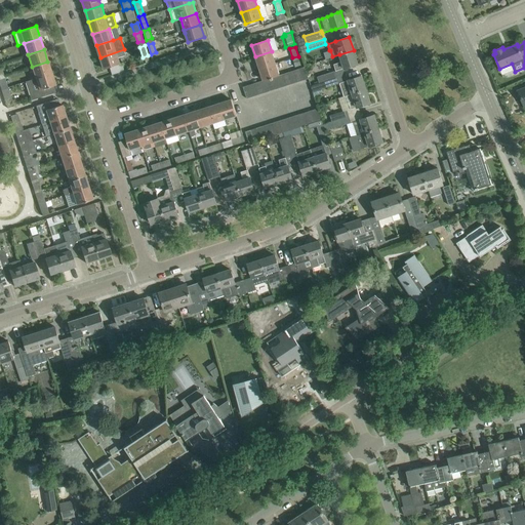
[(101,57),(104,70),(120,65),(118,57),(125,55),(124,49),(101,57)]
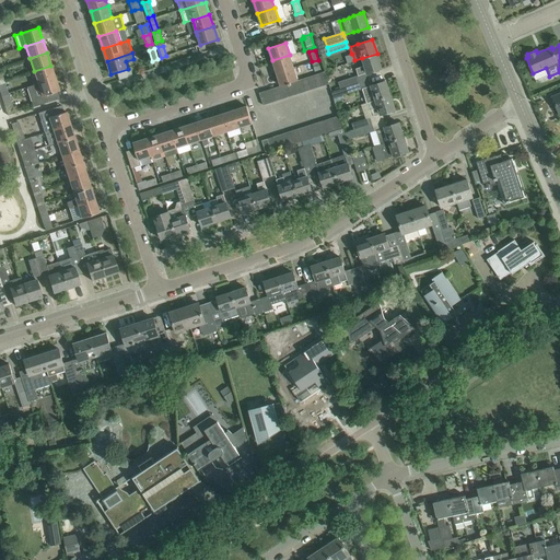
[(357,69),(359,76),(366,73),(368,73),(382,69),(377,54),(362,58),(364,66),(357,69)]
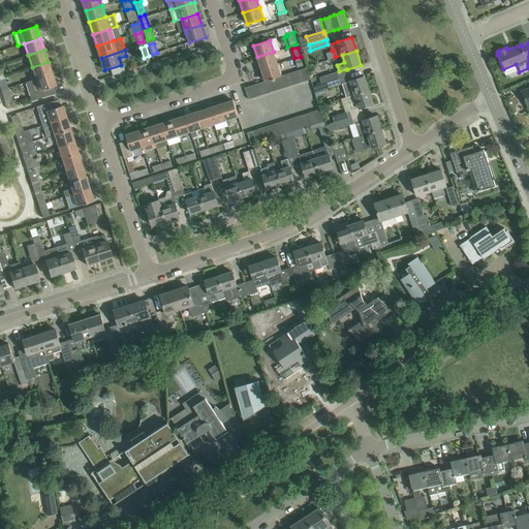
[(278,64),(274,52),(257,57),(261,69),(278,64)]
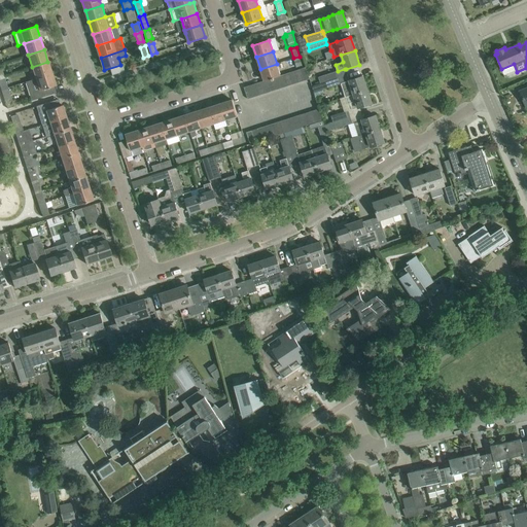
[(300,57),(293,58),(296,67),(303,65),(300,57)]
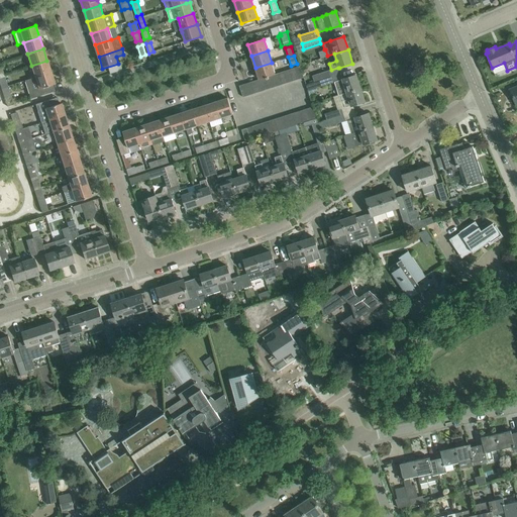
[(50,72),(46,61),(31,66),(34,77),(50,72)]
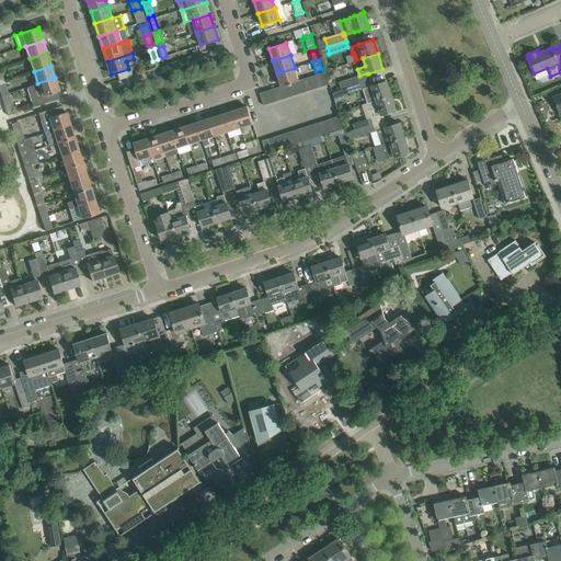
[(298,80),(295,68),(277,73),(282,86),(284,86),(289,83),(296,81),(298,80)]
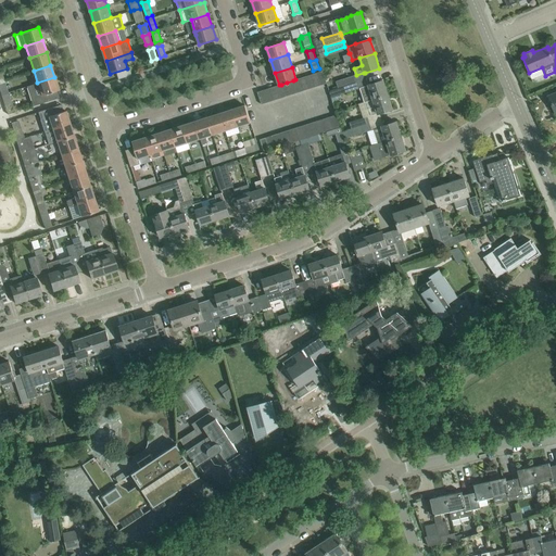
[(327,84),(324,73),(323,71),(317,73),(320,86),(327,84)]
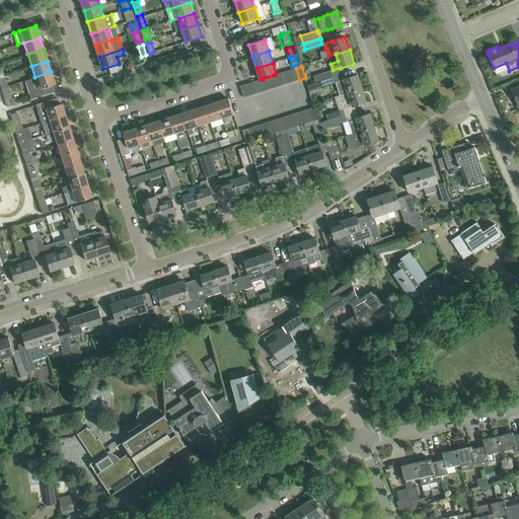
[(294,81),(299,80),(296,68),(290,70),(294,81)]
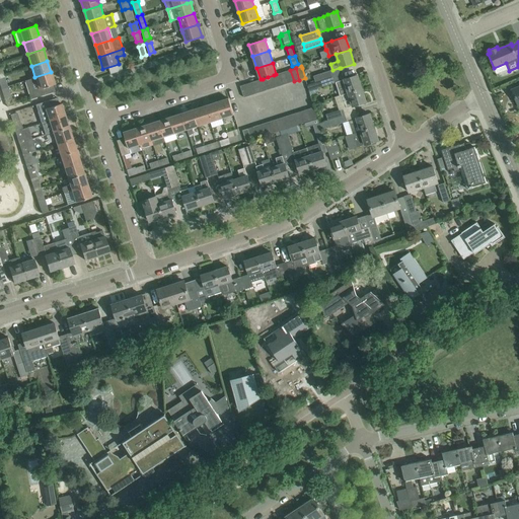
[(288,83),(294,81),(290,70),(285,72),(288,83)]
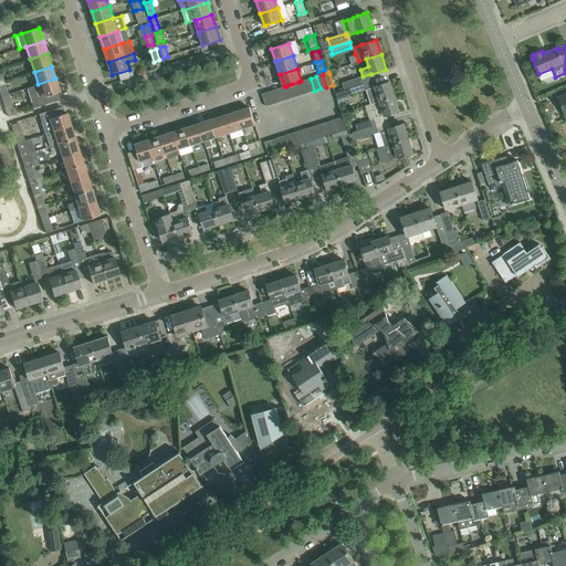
[(344,90),(363,84),(360,76),(342,83),(344,90)]
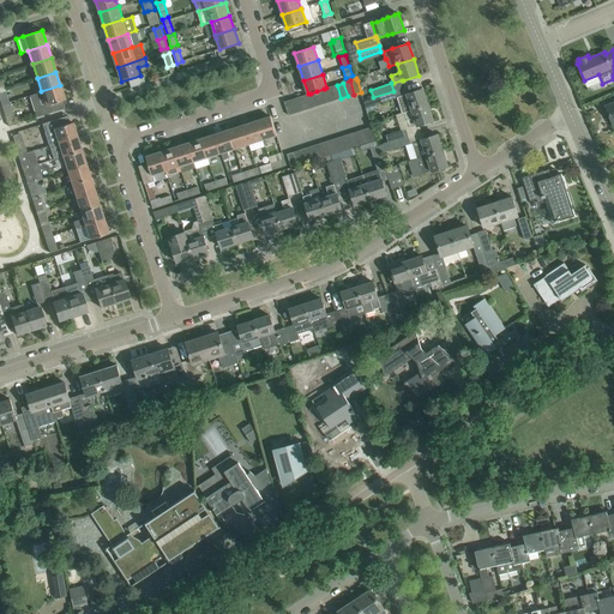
[(60,85),(41,91),(46,106),(65,100),(60,85)]
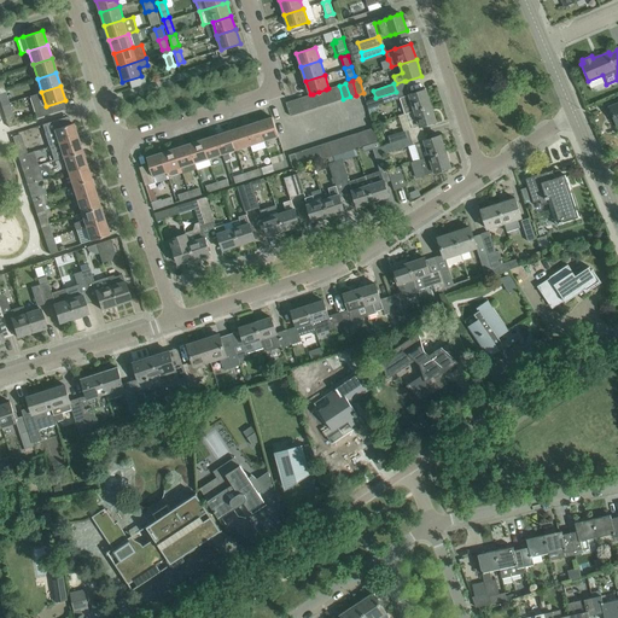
[(337,101),(343,99),(339,86),(332,87),(337,101)]
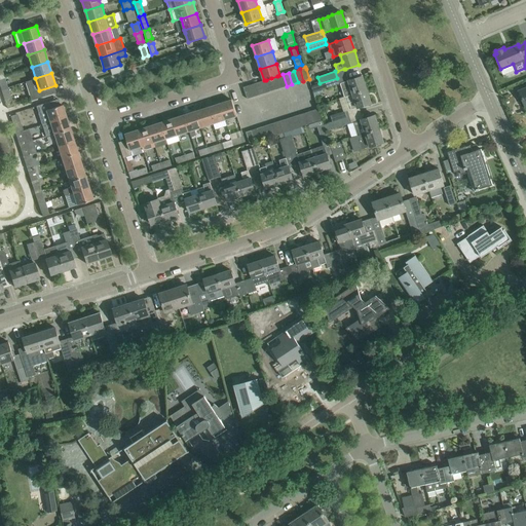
[(287,86),(283,74),(279,75),(277,76),(280,88),(287,86)]
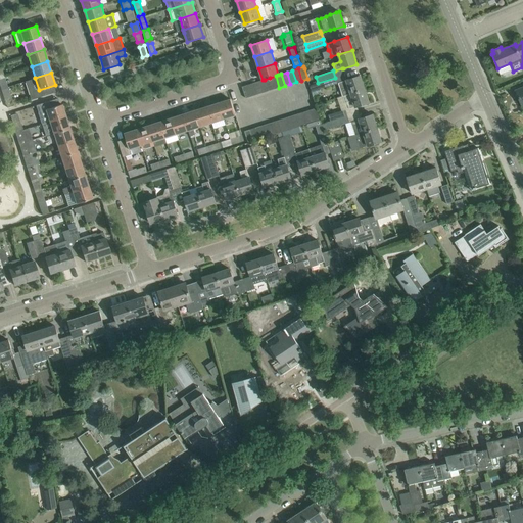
[(276,76),(270,78),(265,80),(268,91),(274,89),(279,88),(276,76)]
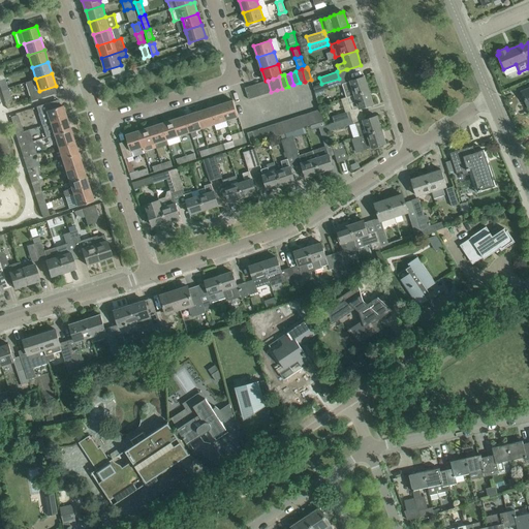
[(364,92),(369,90),(365,76),(360,78),(354,80),(350,81),(350,82),(342,84),(345,91),(347,97),(355,95),(364,92)]
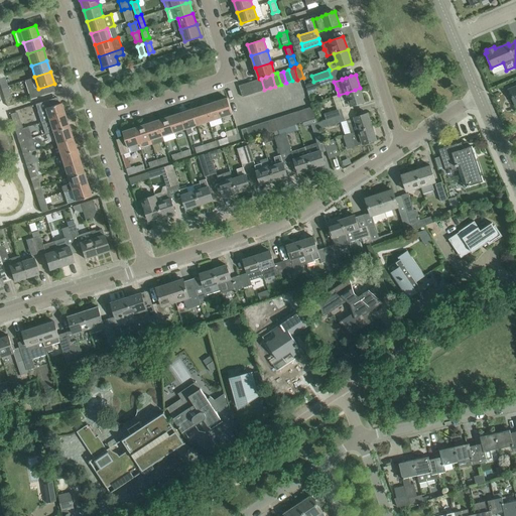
[(331,77),(313,82),(305,85),(307,91),(316,88),(333,83),(331,77)]
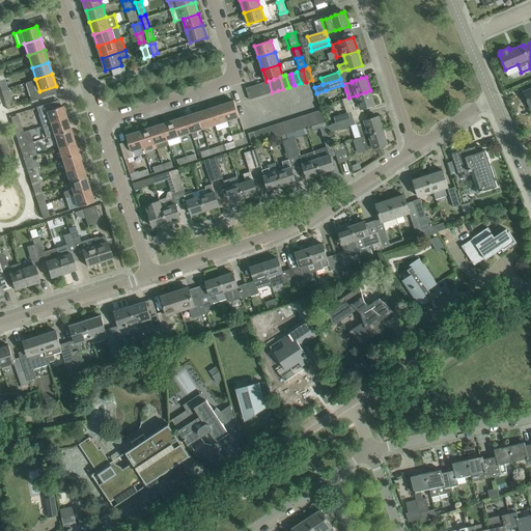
[(272,92),(269,81),(267,81),(262,83),(267,94),(272,92)]
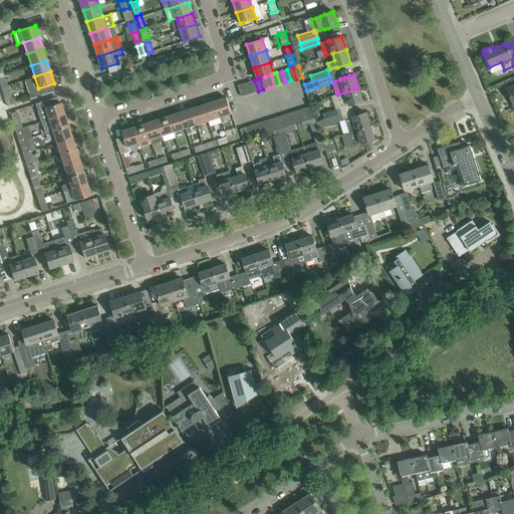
[(253,93),(258,91),(254,80),(249,81),(253,93)]
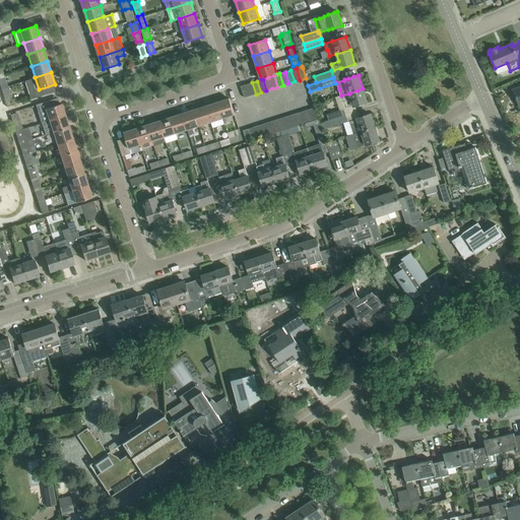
[(256,94),(252,82),(246,84),(250,95),(256,94)]
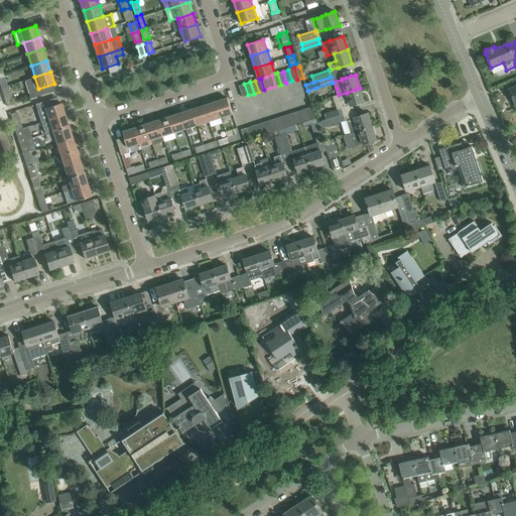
[(248,95),(244,84),(239,86),(243,97),(248,95)]
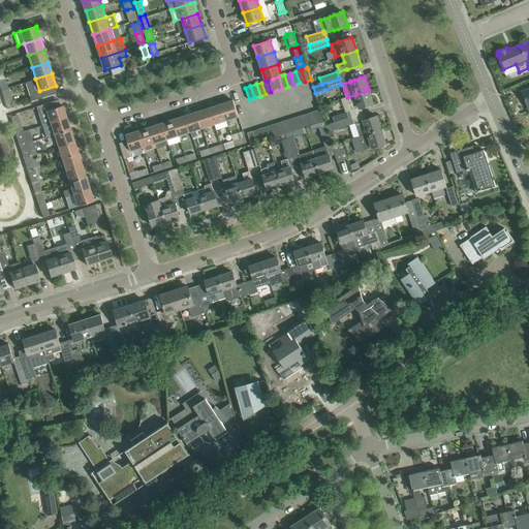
[(7,88),(1,90),(4,99),(10,97),(7,88)]
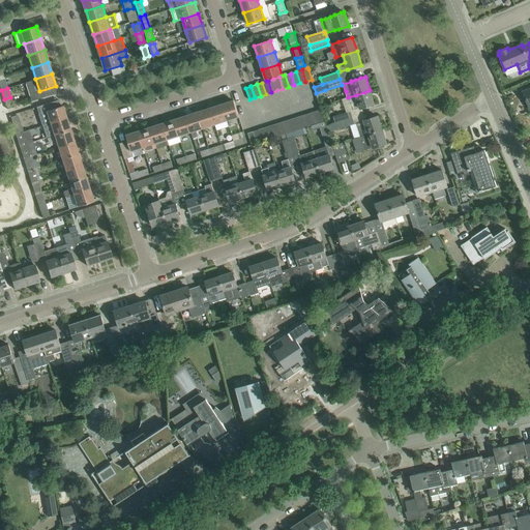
[(374,105),(370,90),(364,92),(356,95),(348,97),(347,97),(350,105),(352,104),(354,110),(354,111),(360,109),(362,108),(364,108),(374,105)]
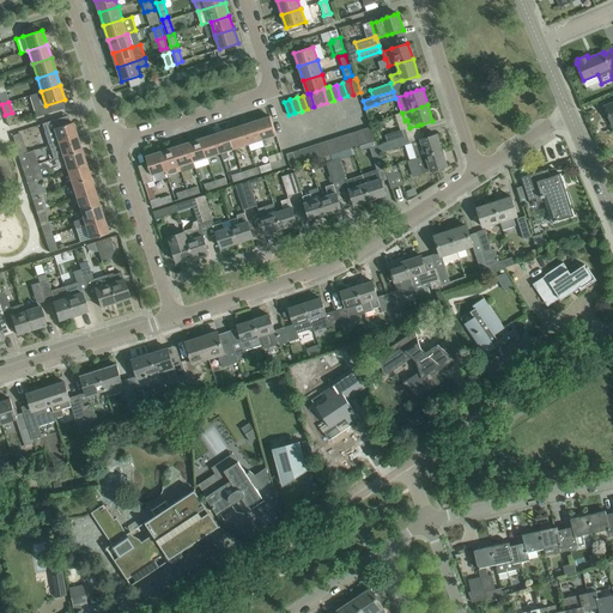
[(277,135),(271,116),(256,121),(262,140),(277,135)]
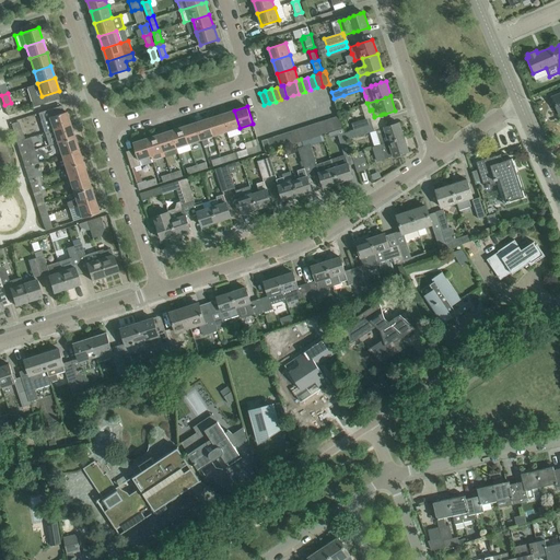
[(66,112),(55,115),(53,108),(38,113),(45,132),(65,126),(70,125),(66,112)]
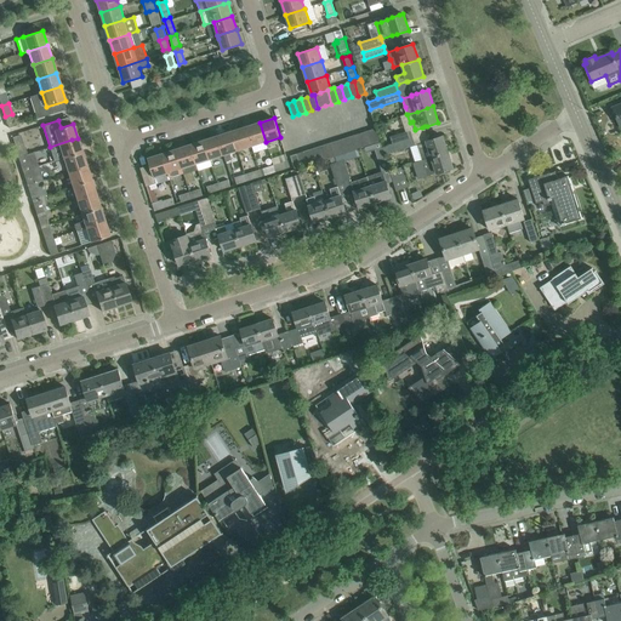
[(266,142),(260,123),(245,127),(251,146),(266,142)]
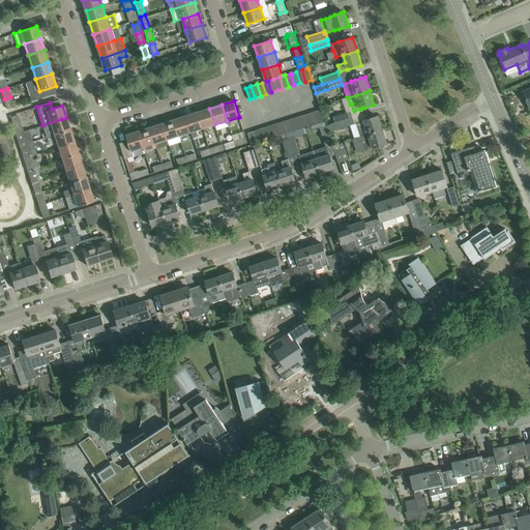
[(214,124),(209,109),(198,112),(203,128),(214,124)]
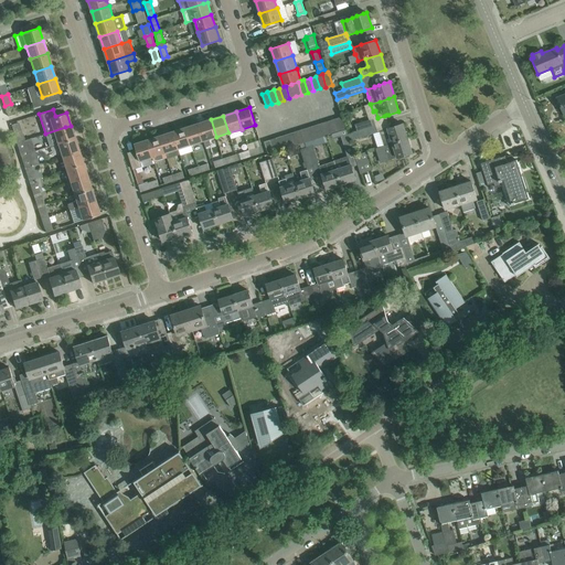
[(347,129),(342,117),(336,118),(340,131),(347,129)]
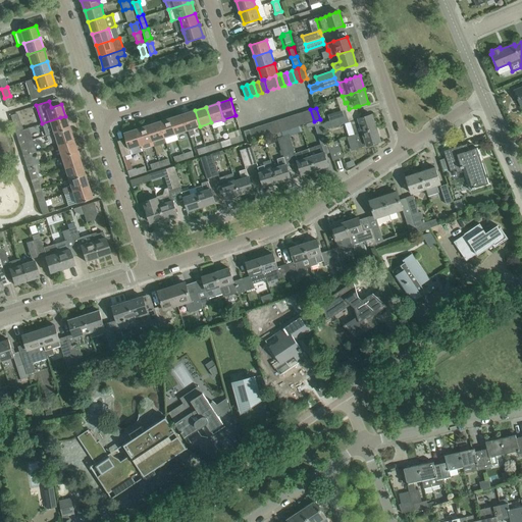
[(314,121),(310,109),(305,111),(309,123),(310,122),(314,121)]
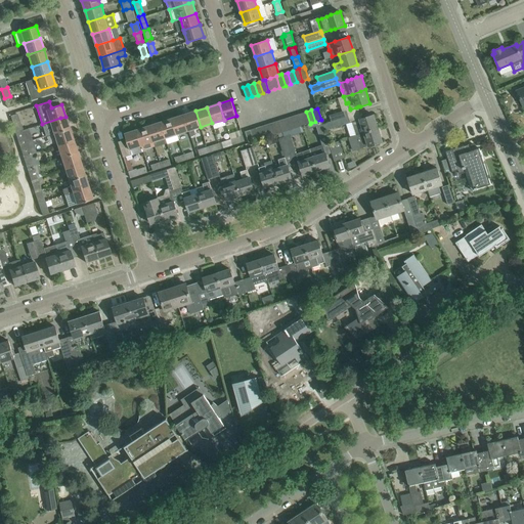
[(331,122),(348,117),(346,110),(330,115),(331,121),(331,122)]
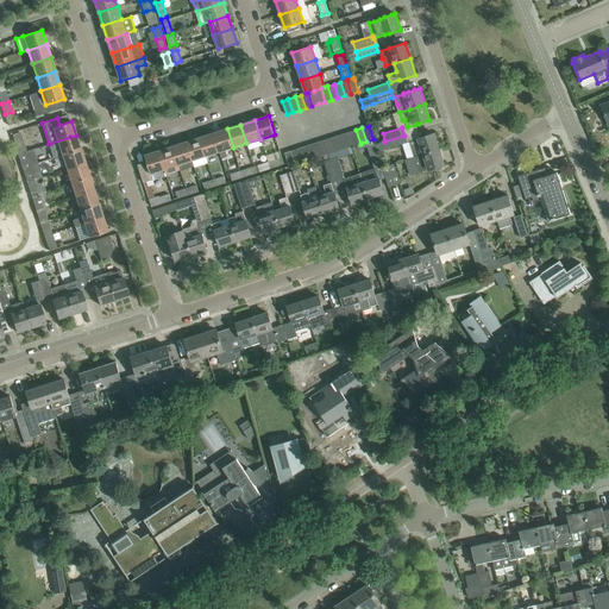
[(233,148),(227,129),(213,133),(219,152),(233,148)]
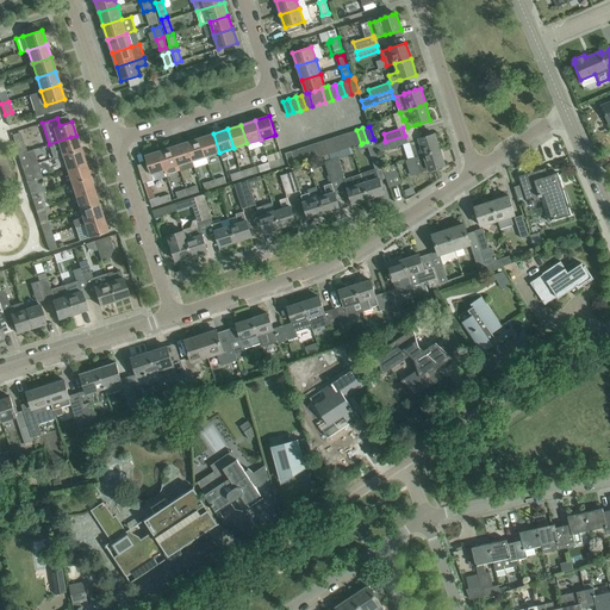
[(361,144),(356,130),(350,132),(350,134),(354,145),(361,144)]
